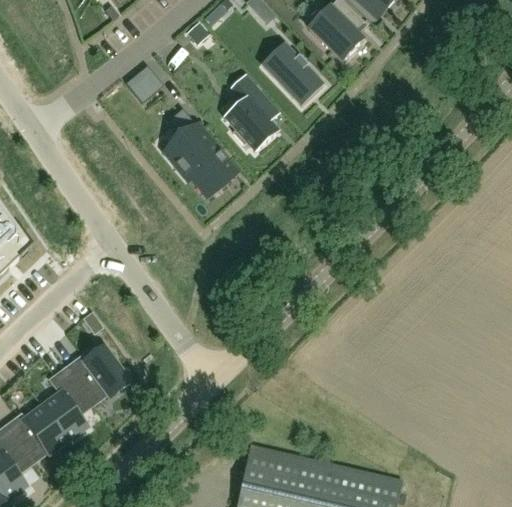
[(362,38),(354,30),(363,20),(344,0),(334,0),(308,27),(342,59),(362,38)]
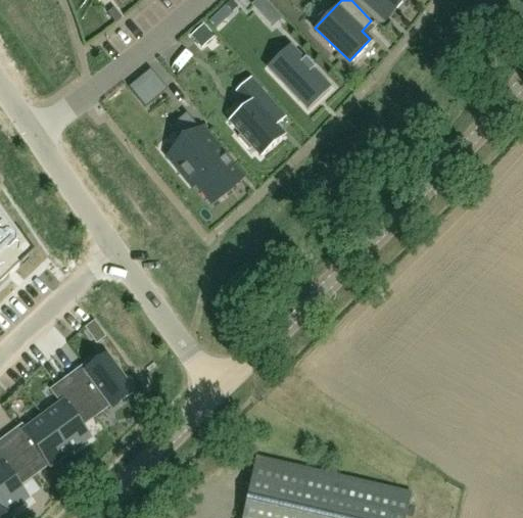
[(366,0),(382,14),(388,8),(391,10),(400,0),(366,0)]
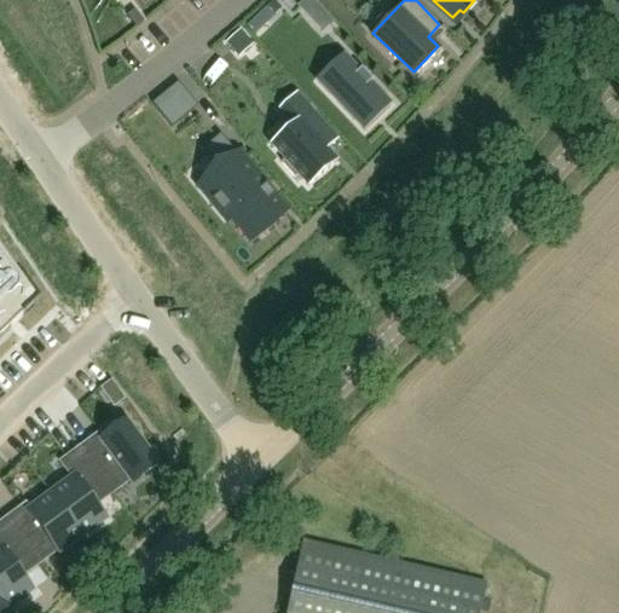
[(127,11),(137,22),(144,16),(134,5),(127,11)]
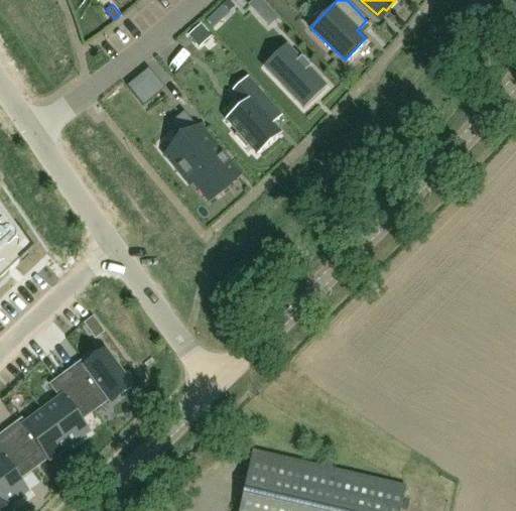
[(287,44),(266,65),(303,105),(326,84),(308,66),(310,64),(301,53),(298,55),(287,44)]
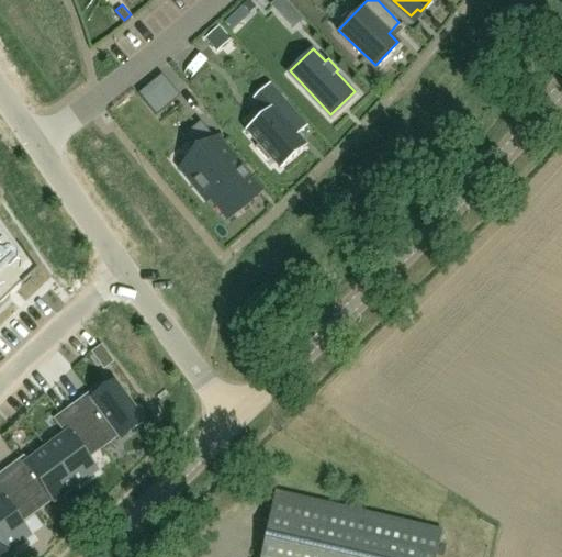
[(152,78),(138,89),(156,111),(169,100),(152,78)]
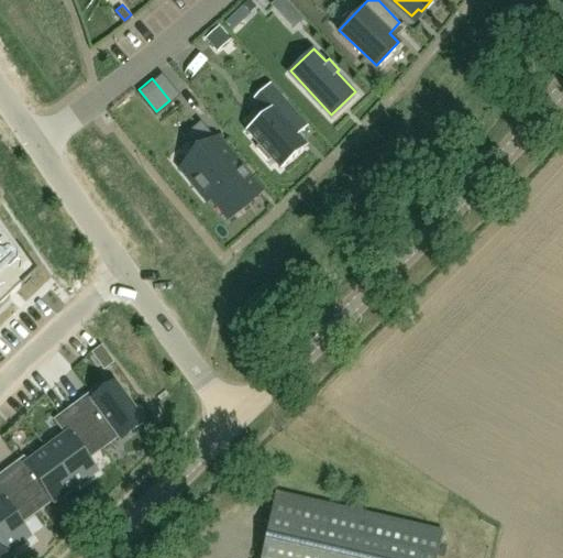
[(256,144),(267,157),(271,155),(280,165),(306,143),(297,132),(307,123),(278,91),(267,101),(272,106),(246,128),(260,142),(256,144)]
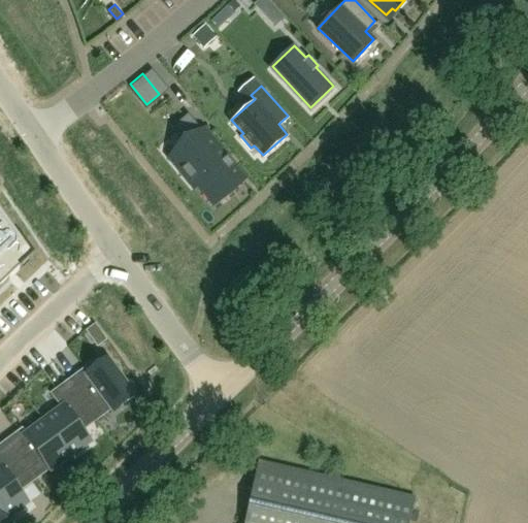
[(188,110),(171,124),(186,142),(171,155),(195,184),(197,182),(212,200),(231,186),(230,185),(242,174),(203,127),(202,127),(188,110)]
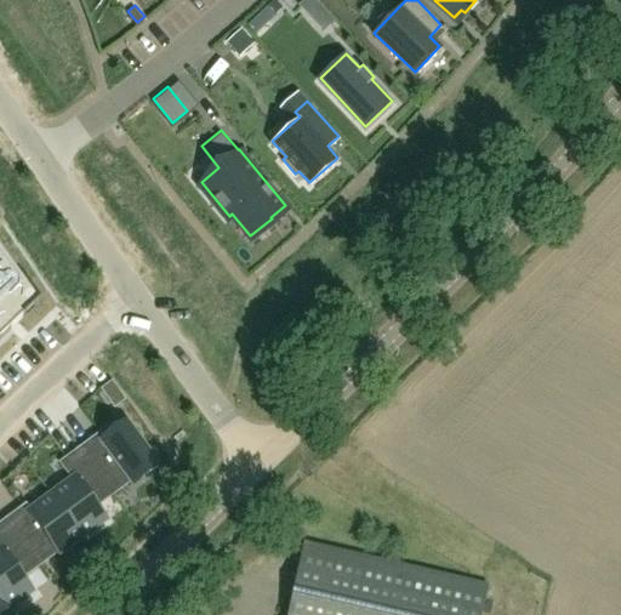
[(0,335),(39,299),(0,245),(0,335)]
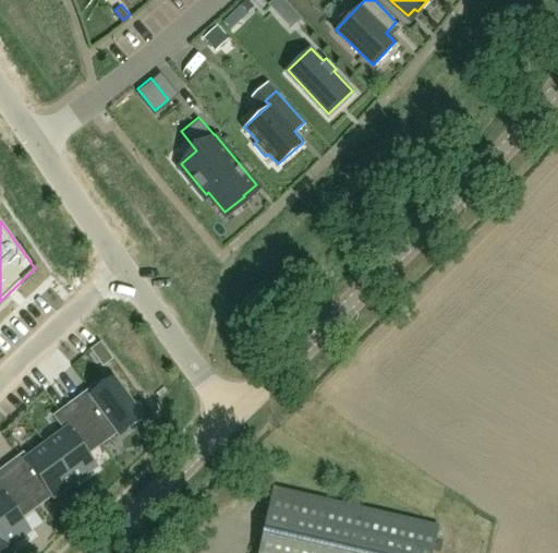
[(97,353),(107,347),(100,338),(91,345),(97,353)]
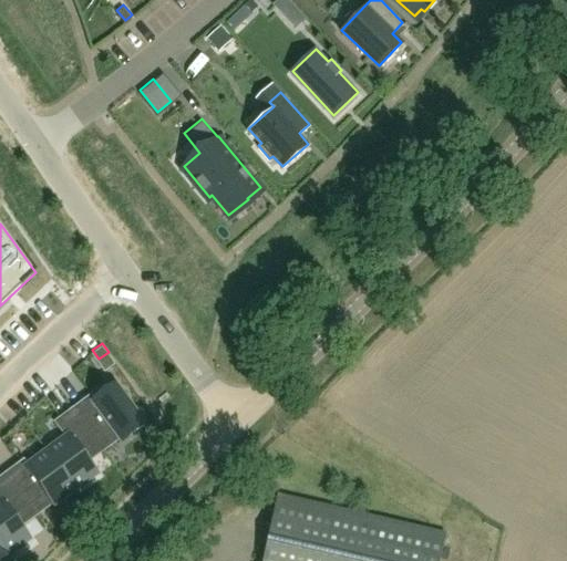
[(91,392),(73,405),(103,447),(120,435),(122,437),(144,421),(115,382),(94,397),(91,392)]
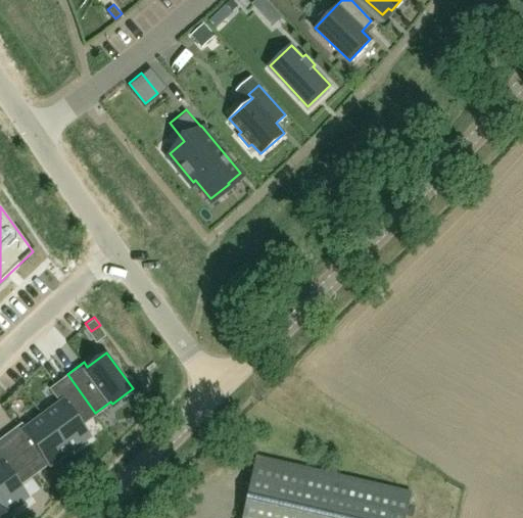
[(60,401),(43,413),(69,450),(89,435),(81,424),(95,413),(67,374),(51,386),(60,401)]
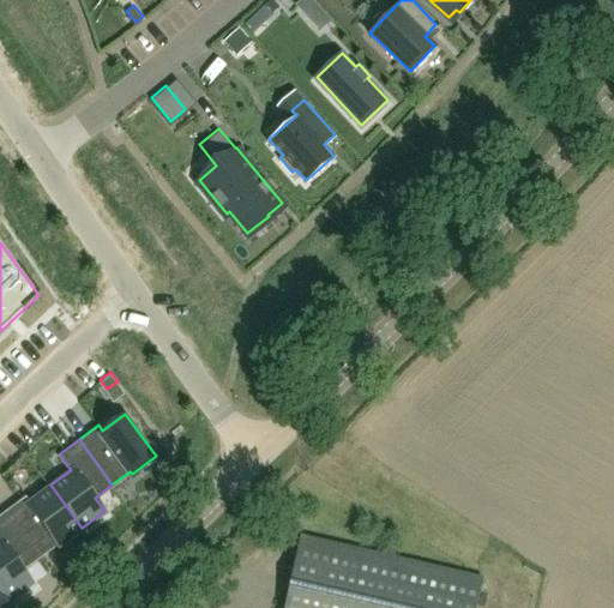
[(25,495),(6,510),(40,554),(56,542),(59,545),(82,528),(50,485),(29,500),(25,495)]
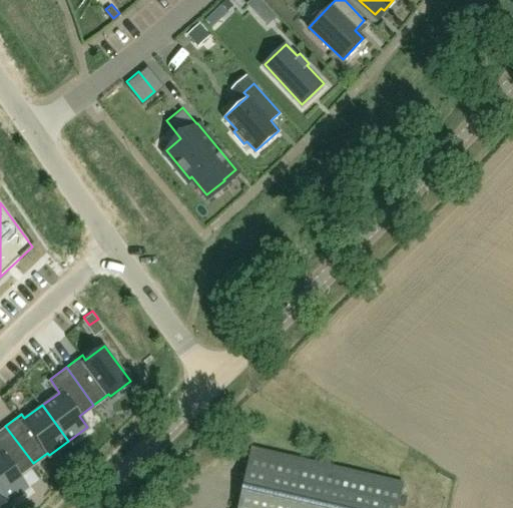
[(0,490),(7,499),(26,485),(18,474),(33,463),(5,426),(0,429),(0,490)]
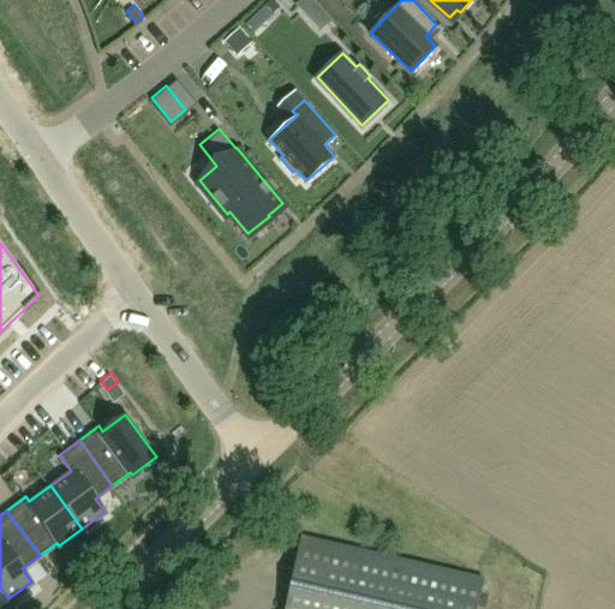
[(302,533),(284,608),(475,608),(483,575),(302,533)]
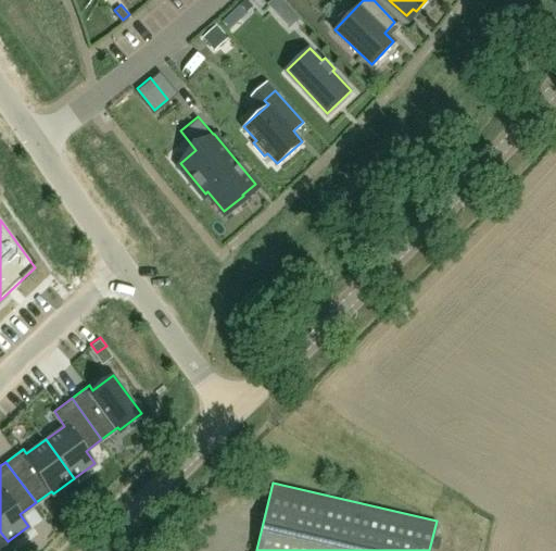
All buildings are outlined.
